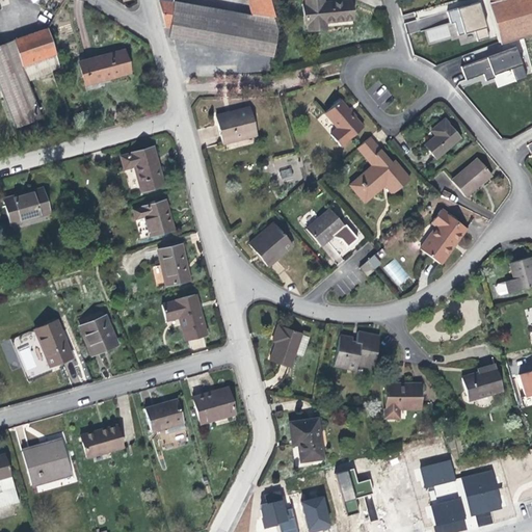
[(170,28),(170,38),(188,41),(214,46),(222,9),(174,2),(174,0),(159,0),(166,27),(170,28)]
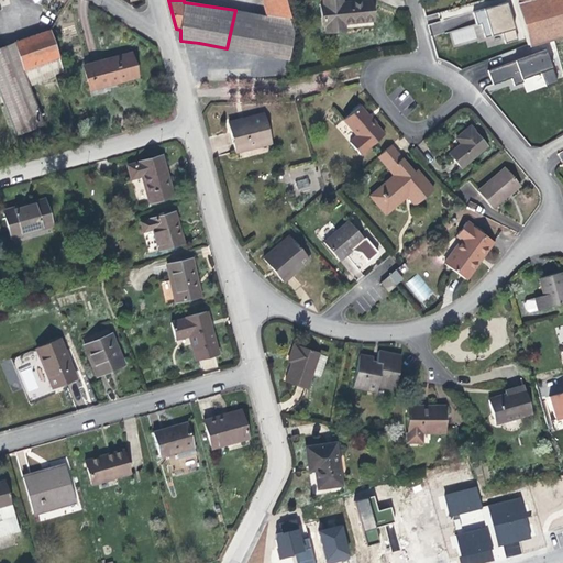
[(263,0),(267,13),(290,17),(285,0),(263,0)]
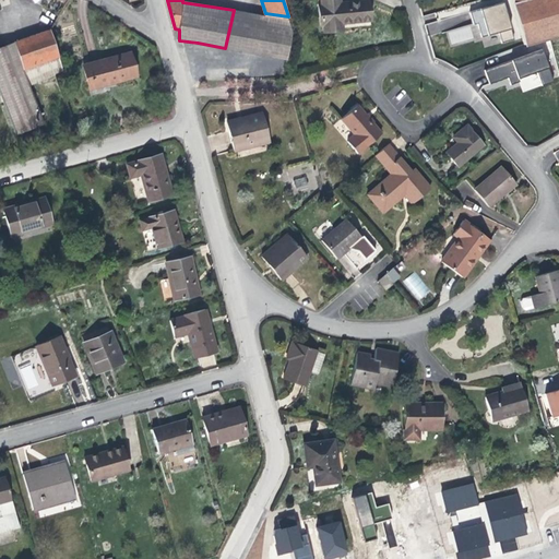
[(323,33),(337,31),(337,24),(355,23),(371,22),(369,0),(340,2),(340,0),(320,0),(321,6),(318,4),(319,26),(323,25),(323,33)]
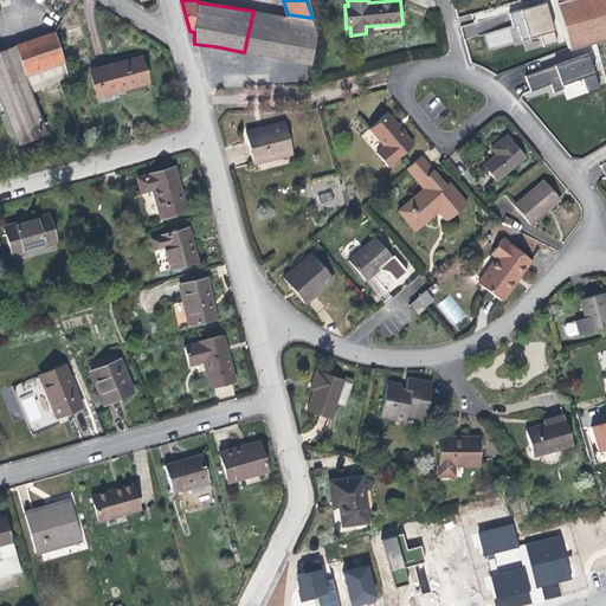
[(565,50),(605,38),(605,0),(571,0),(554,5),(565,50)]
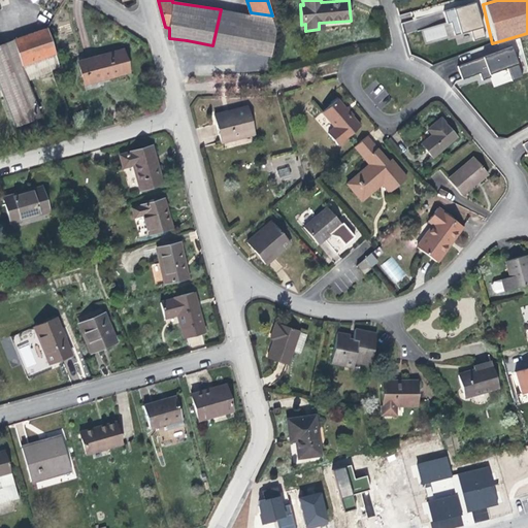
[(477,3),(443,10),(447,23),(422,29),(425,42),(472,32),(474,39),(485,36),(477,3)]
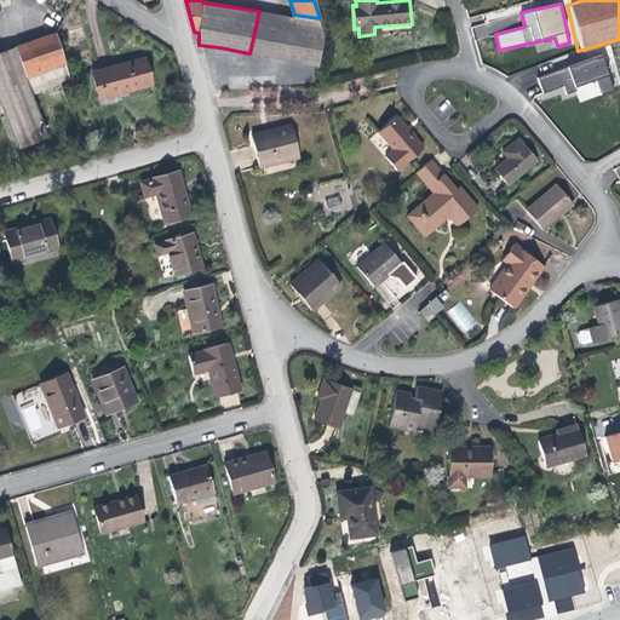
[(259,11),(250,53),(316,65),(323,33),(321,22),(259,11)]
